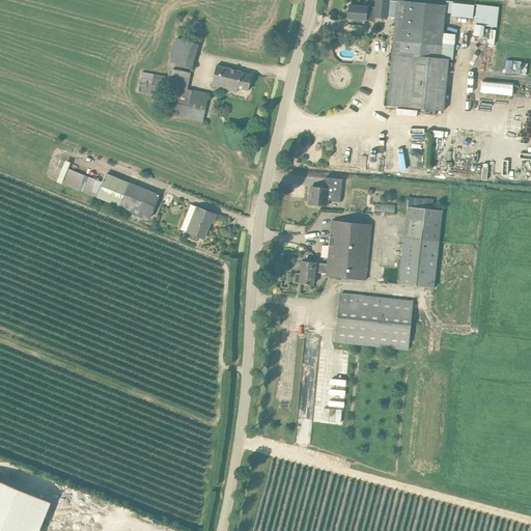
[(396,0),(396,1),(389,1),(388,0),(374,0),(374,7),(367,6),(348,4),(347,19),(347,23),(348,24),(363,26),(364,25),(364,21),(365,21),(365,20),(372,21),(374,20),(374,17),(387,19),(387,17),(395,18),(394,26),(391,26),(390,33),(393,33),(386,106),(443,111),(448,59),(441,58),(442,44),(454,45),(455,34),(443,33),(445,12),(451,14),(451,17),(473,19),(474,5),(453,3),(453,1),(446,1),(446,5),(398,0),(396,0)]
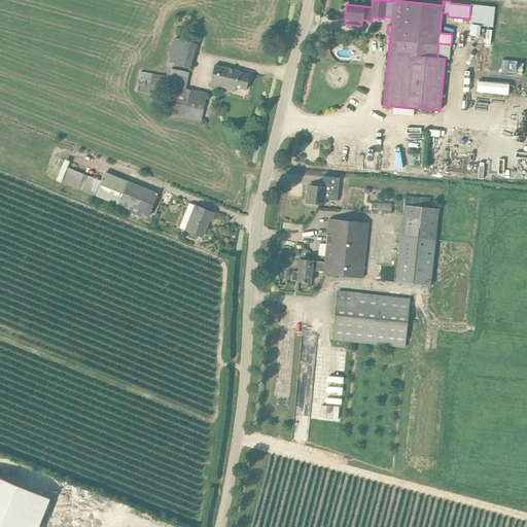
[(472,4),(469,35),(478,36),(478,37),(486,37),(485,44),(477,43),(475,66),(477,66),(476,70),(489,72),(492,45),(490,44),(491,30),(486,30),(486,33),(480,32),(480,26),(492,28),(495,7),(472,4)]
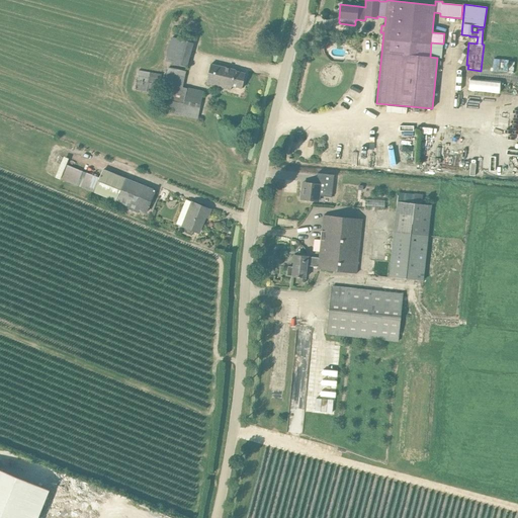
[(164,63),(185,66),(189,41),(169,38),(164,63)]
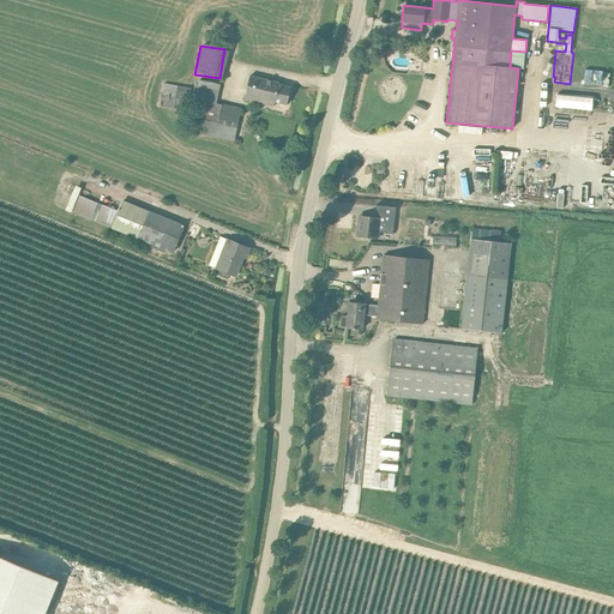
[(250,76),(244,100),(274,106),(275,102),(287,104),(292,86),(278,84),(280,83),(250,76)]
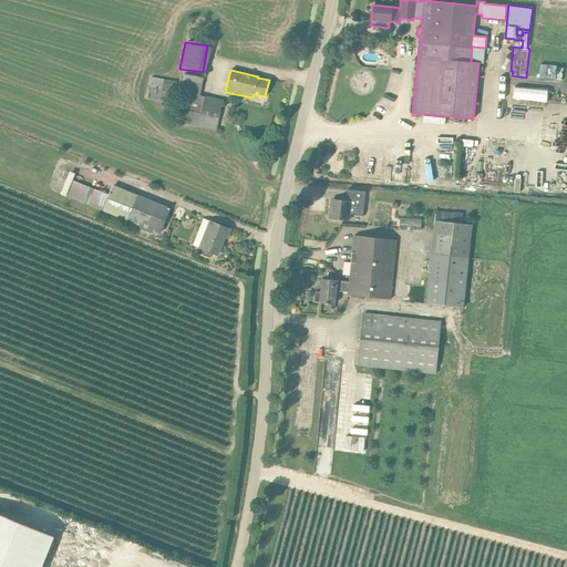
[(184,74),(174,121),(216,131),(223,101),(199,95),(204,79),(184,74)]
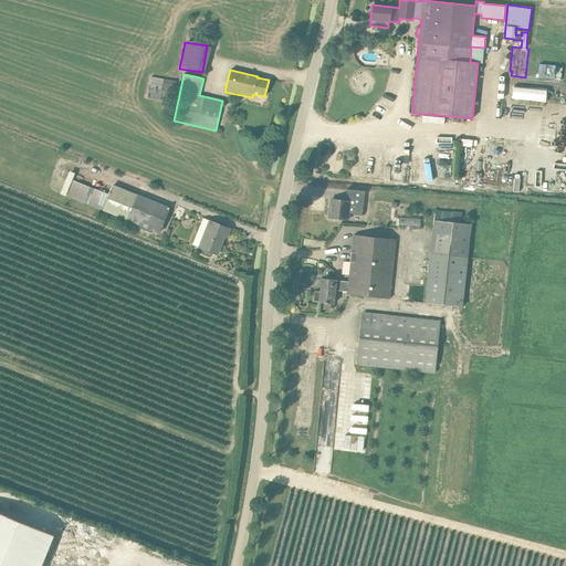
[(152,77),(147,97),(173,103),(176,82),(152,77)]
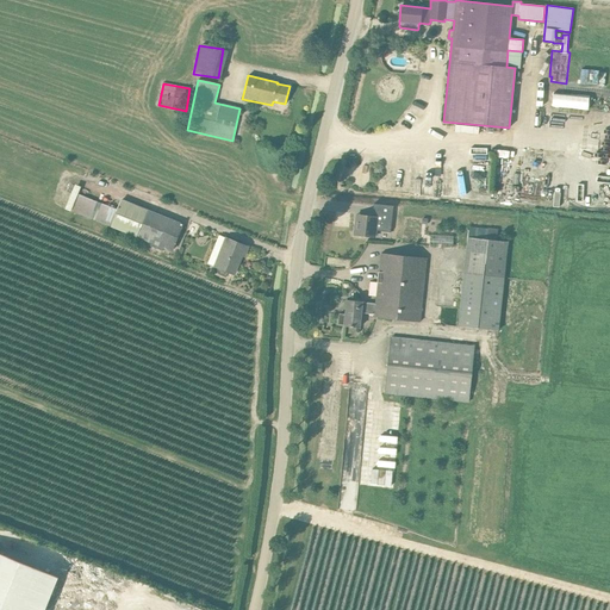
[(591,94),(547,93),(547,107),(591,109),(591,94)]
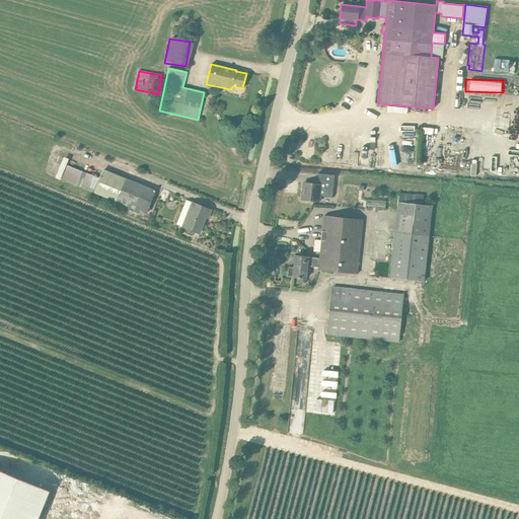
[(428,140),(428,153),(443,153),(442,140),(428,140)]
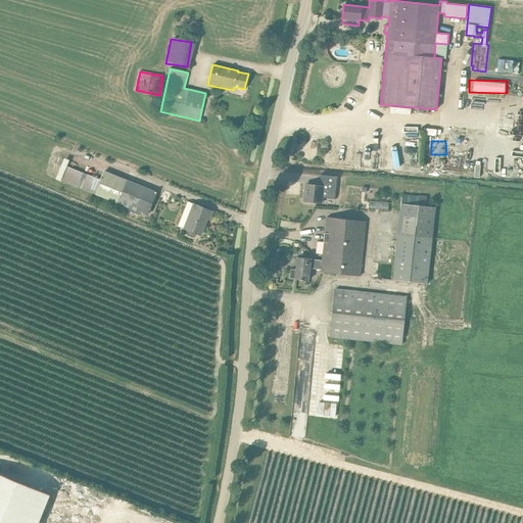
[(100,179),(66,165),(61,181),(95,194),(148,216),(157,191),(104,171),(100,179)]
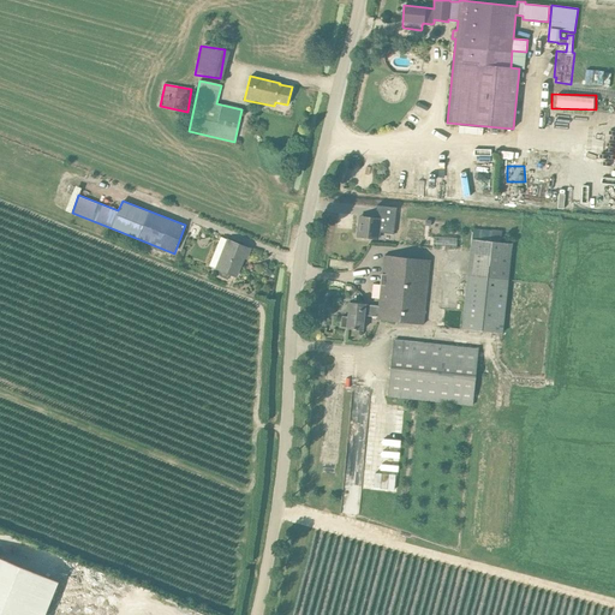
[(376,206),(375,218),(359,216),(357,237),(377,239),(378,232),(393,234),(396,208),(376,206)]
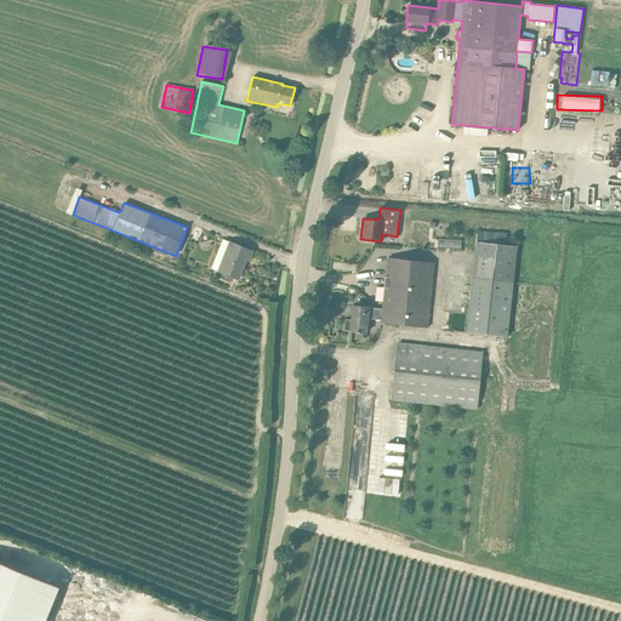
[(469,330),(513,334),(519,243),(476,240),(469,330)]
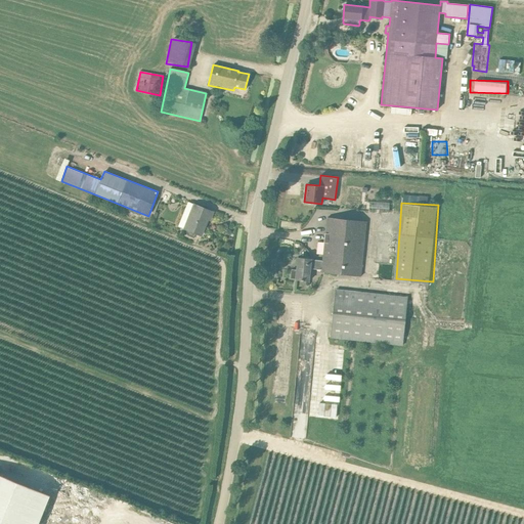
[(212,211),(194,205),(192,211),(187,209),(180,227),(201,235),(207,219),(209,219),(212,211)]
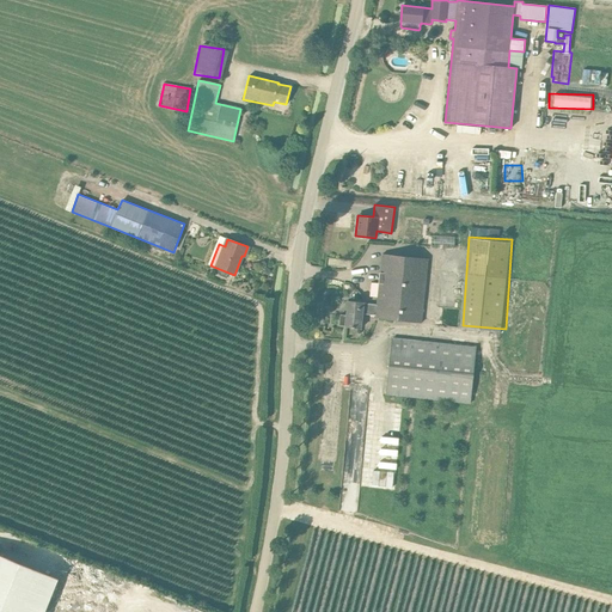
[(421,323),(428,258),(383,254),(377,305),(363,304),(363,303),(348,300),(346,316),(340,314),(340,325),(344,325),(344,326),(361,329),(362,313),(375,314),(375,318),(421,323)]
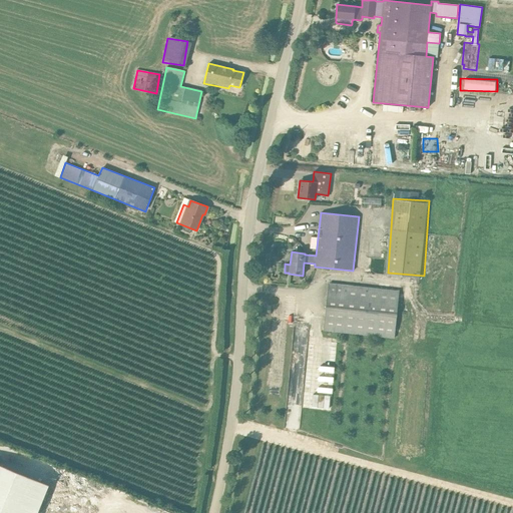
[(399,338),(403,289),(332,282),(327,331),(399,338)]
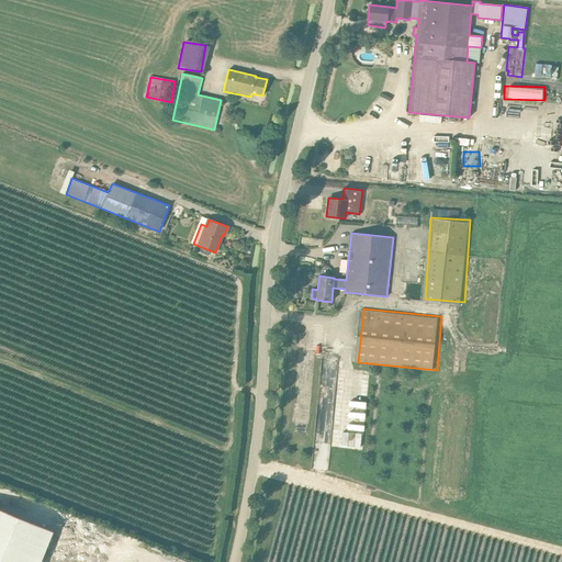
[(41,561),(53,531),(0,509),(0,561),(41,561)]
